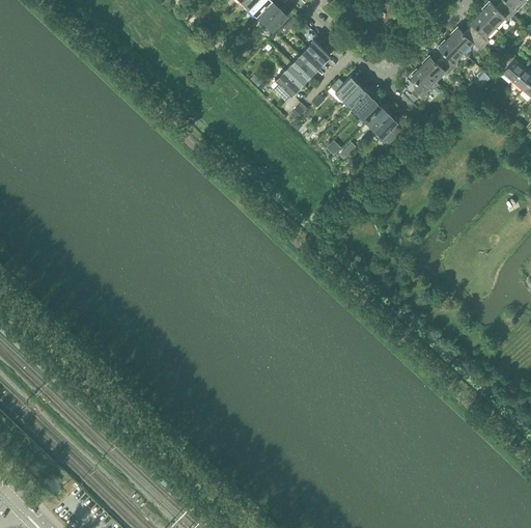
[(244,0),(242,3),(249,10),(257,1),(258,0),(244,0)]
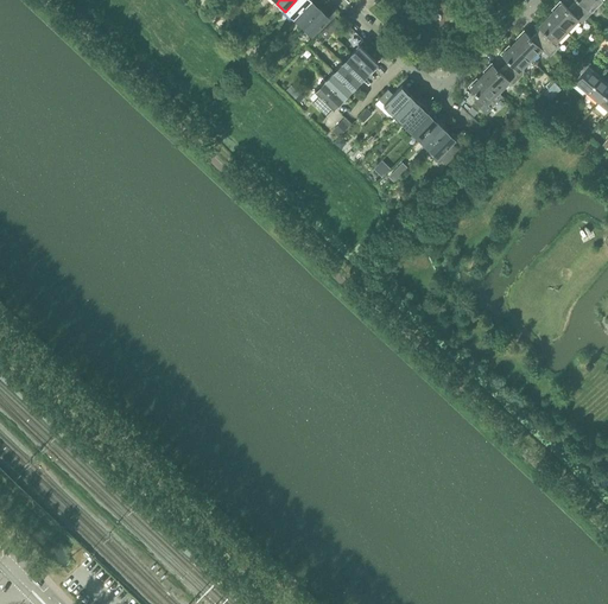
[(295,20),(310,4),(312,1),(310,0),(296,0),(295,1),(285,12),(295,20)]
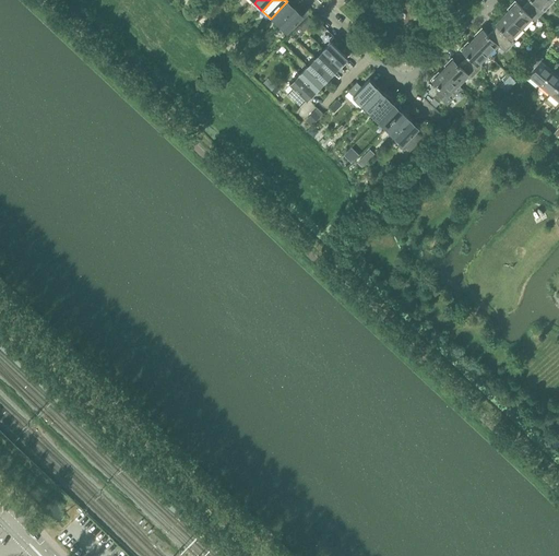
[(551,0),(550,0),(528,0),(534,4),(530,9),(539,19),(555,3),(551,0)]
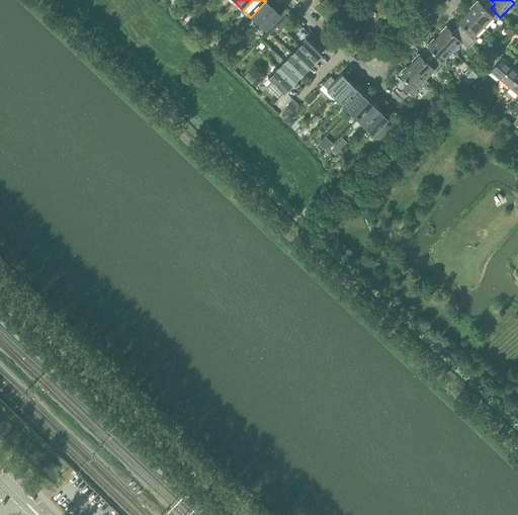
[(264,3),(251,17),(258,24),(272,10),(274,8),(270,5),(269,7),(264,3)]
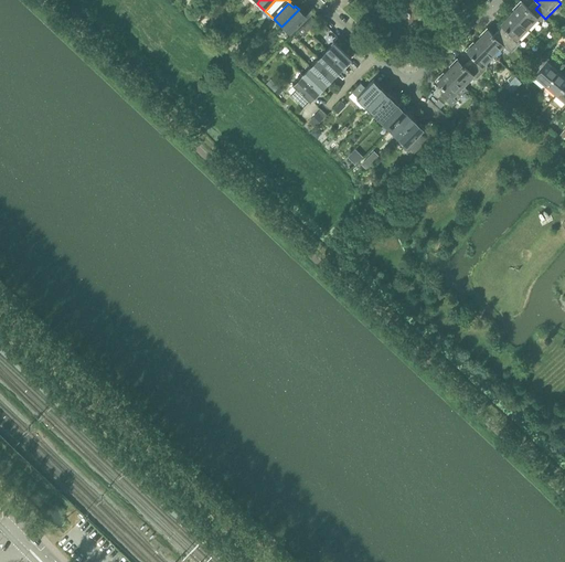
[(511,16),(528,31),(537,21),(541,24),(545,19),(535,9),(531,14),(522,6),(511,16)]
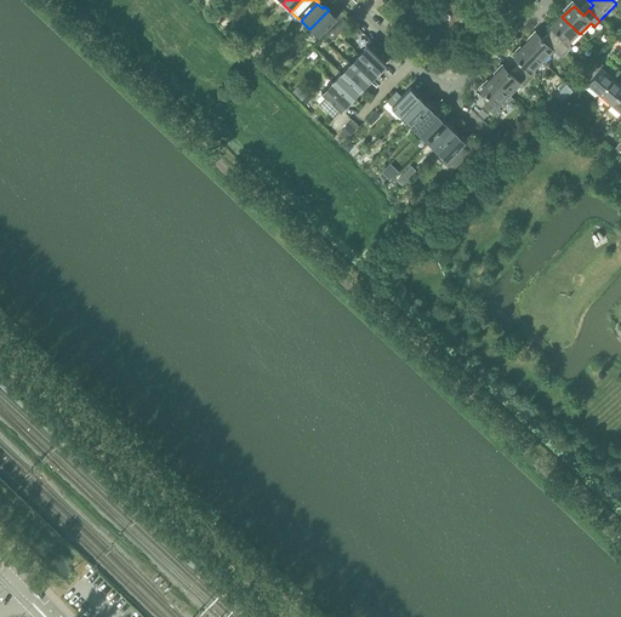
[(326,12),(309,29),(319,39),(337,20),(334,16),(331,17),(326,12)]
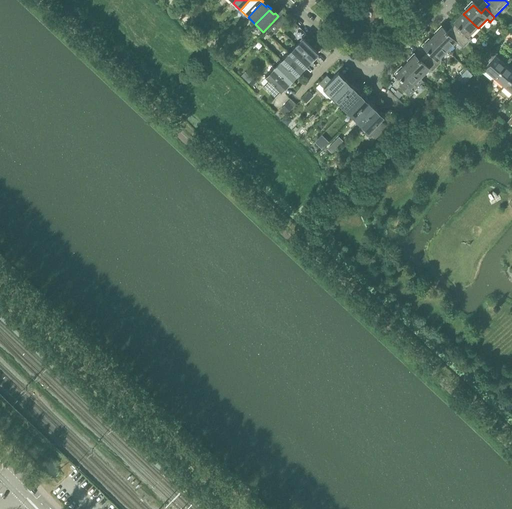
[(458,36),(467,45),(472,41),(469,38),(478,28),(463,14),(454,24),(462,32),(458,36)]
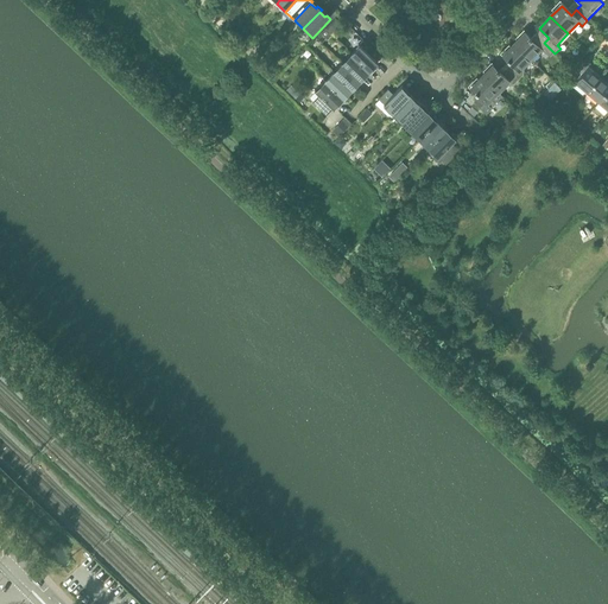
[(325,33),(321,37),(327,43),(330,39),(325,33)]
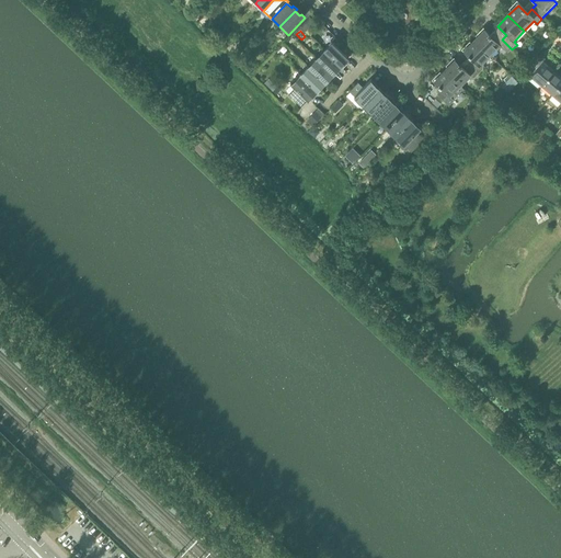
[(474,43),(490,57),(500,47),(507,55),(507,54),(512,49),(502,40),(497,45),(484,32),(474,43)]
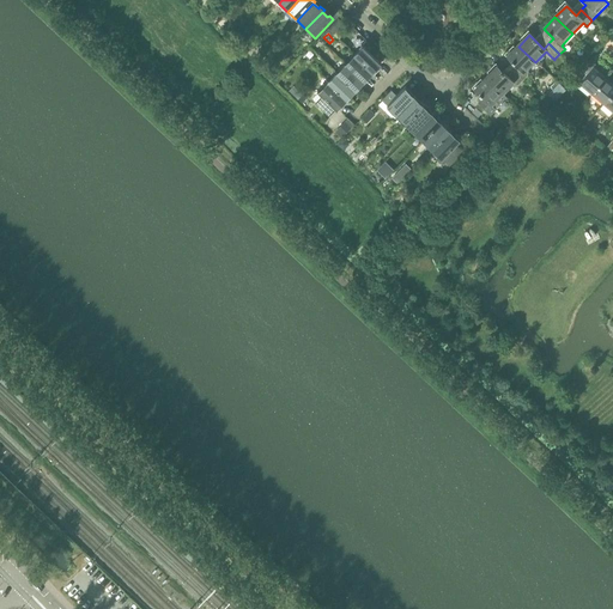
[(364,46),(353,56),(372,75),(375,78),(380,73),(377,71),(381,66),(382,66),(380,65),(383,60),(384,60),(366,43),(364,46)]
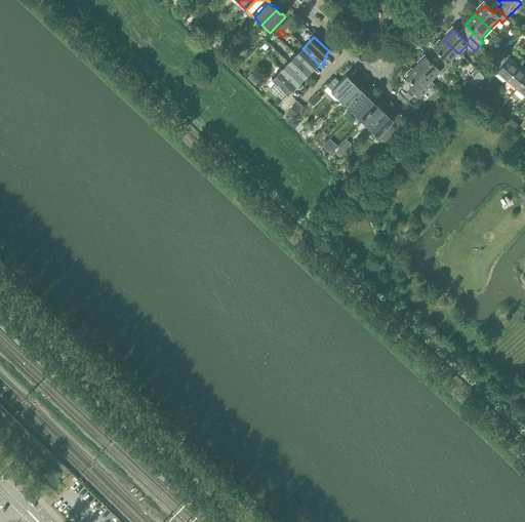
[(439,63),(448,72),(452,67),(448,63),(458,53),(444,40),(435,49),(443,57),(439,62),(439,63)]
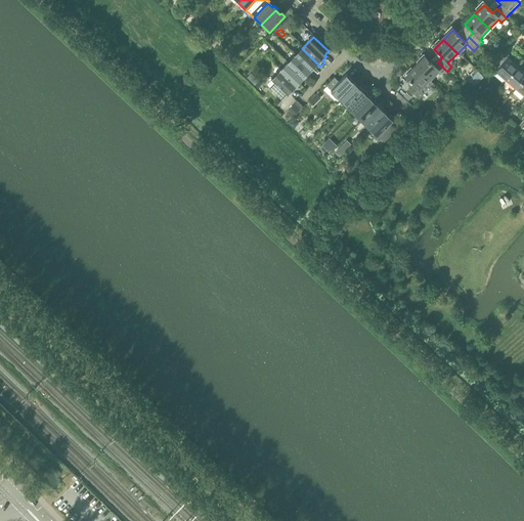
[(302,48),(295,56),(311,72),(318,64),(302,48)]
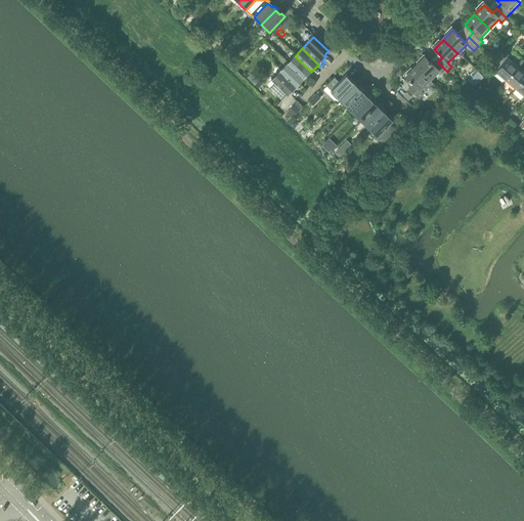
[(507,82),(518,68),(513,63),(514,61),(505,53),(493,66),(498,70),(496,73),(507,82)]
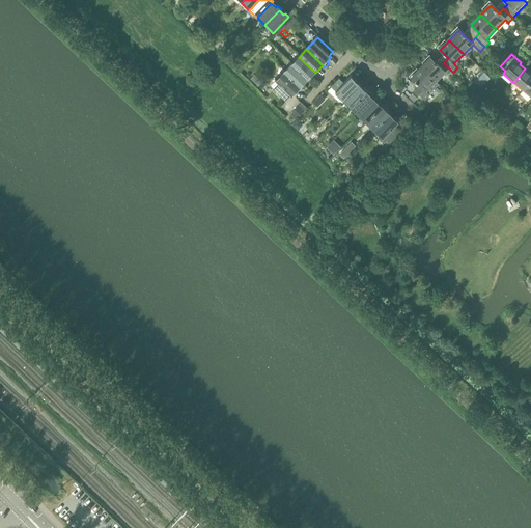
[(290,64),(307,81),(315,73),(299,57),(292,62),(290,64)]
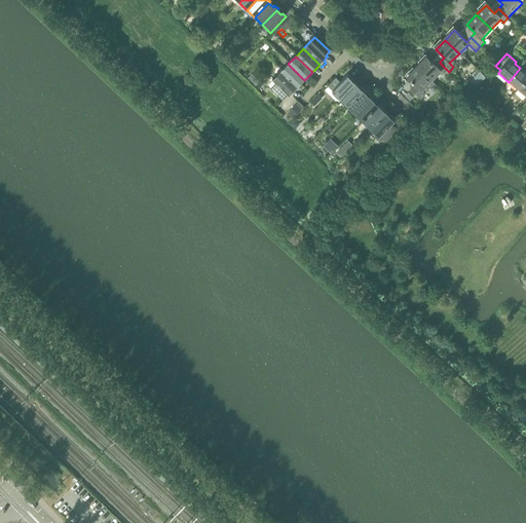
[(417,69),(430,82),(441,72),(444,76),(449,72),(440,63),(435,67),(426,59),(423,62),(417,69)]
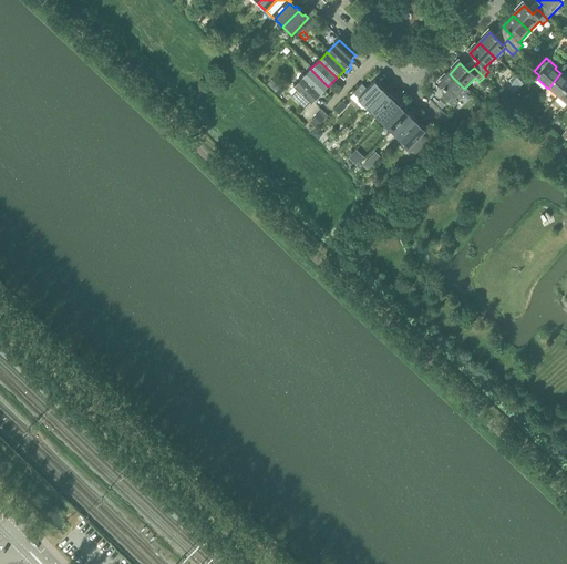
[(302,78),(320,94),(328,86),(310,69),(302,78)]
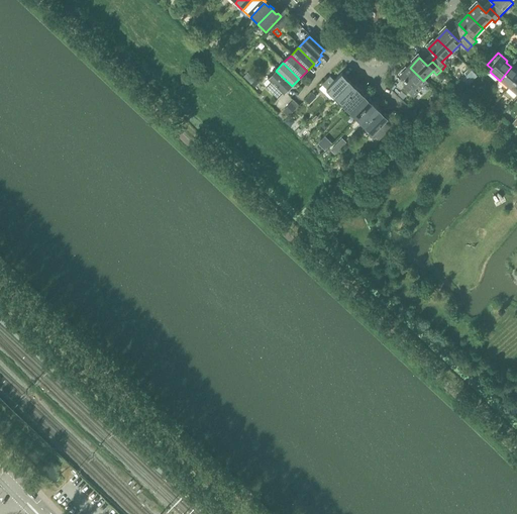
[(511,67),(500,81),(509,89),(516,79),(516,69),(516,71),(511,67)]
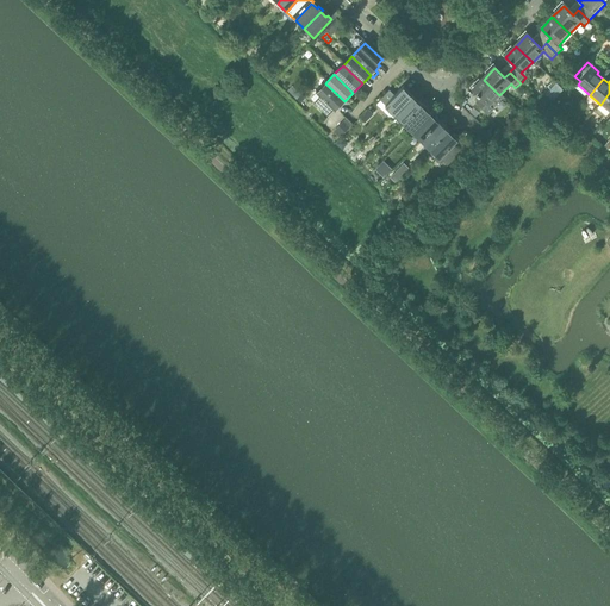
[(504,99),(499,95),(484,80),(472,91),(483,100),(477,105),(489,116),(493,111),(493,110),(504,99)]
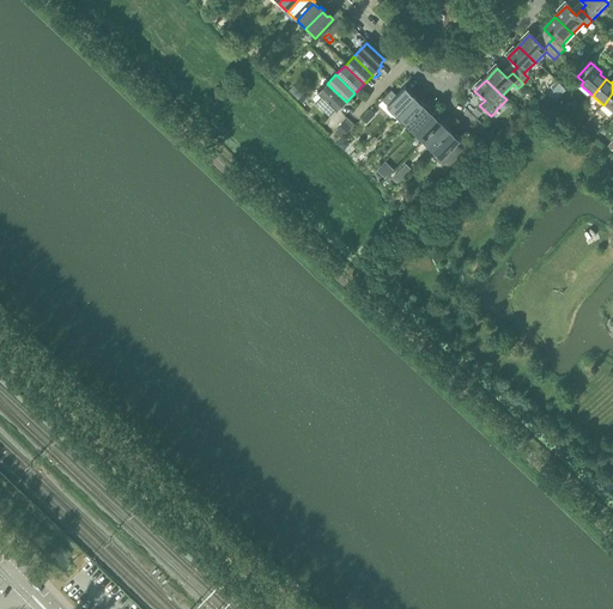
[(346,102),(327,84),(319,93),(323,98),(316,105),(329,119),(337,110),(337,111),(346,102)]
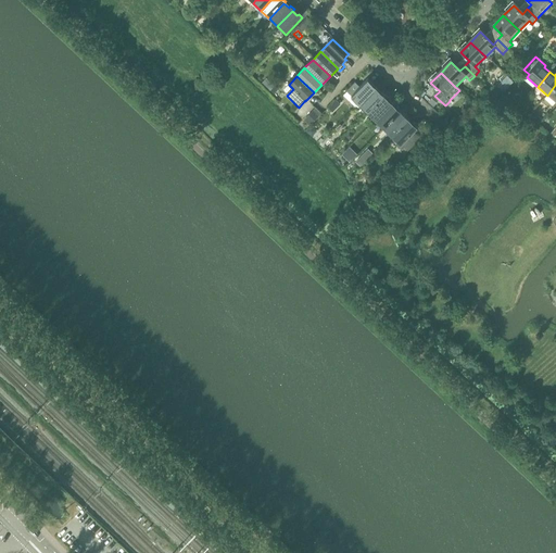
[(355,85),(342,98),(355,110),(359,107),(375,90),(376,89),(368,80),(359,89),(355,85)]
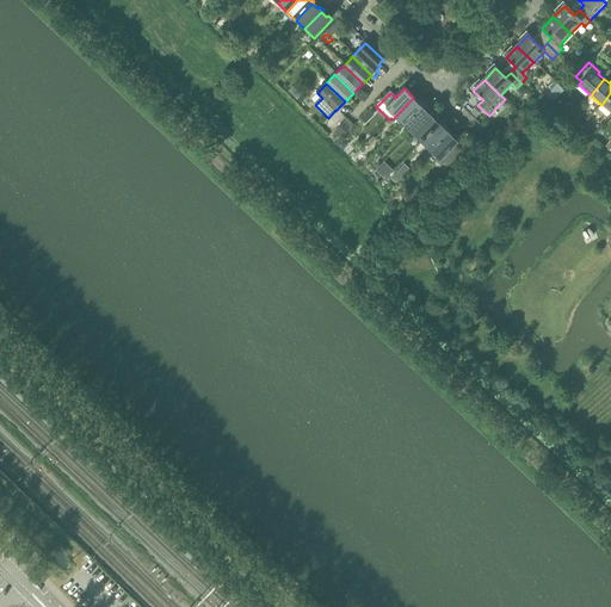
[(306,103),(292,90),(288,94),(301,107),(306,103)]
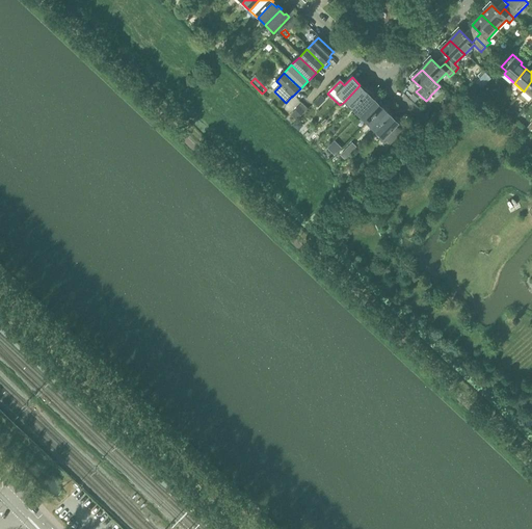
[(352,109),(368,93),(365,89),(363,90),(358,86),(344,102),(352,109)]
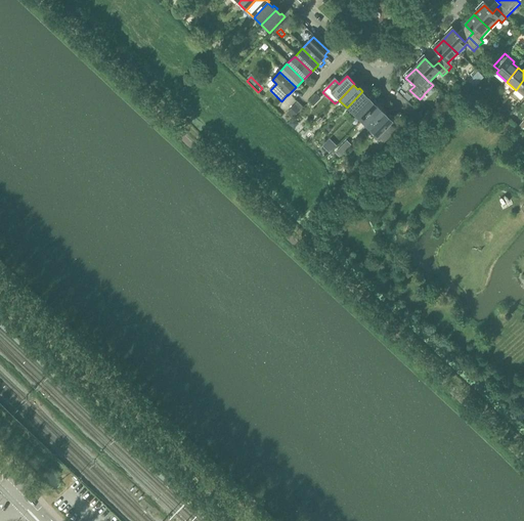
[(362,91),(347,107),(354,115),(368,100),(363,96),(365,94),(362,91)]
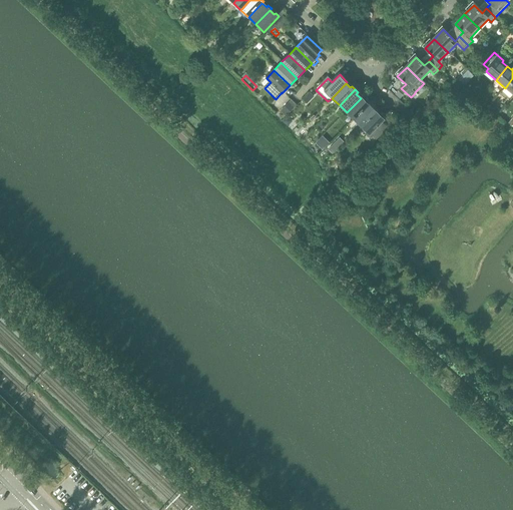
[(311,93),(304,101),(307,104),(315,97),(311,93)]
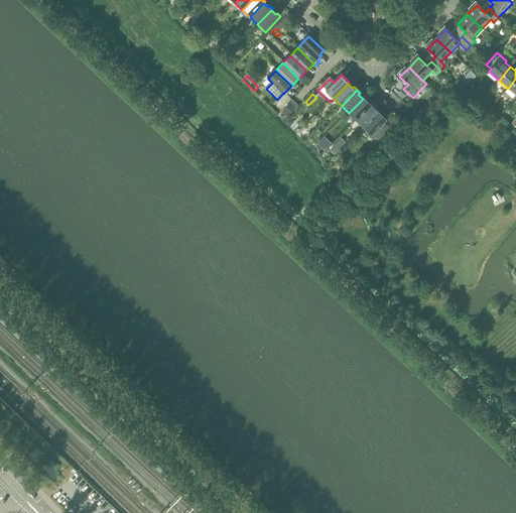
[(363,99),(349,113),(357,120),(370,106),(372,104),(369,101),(367,103),(363,99)]
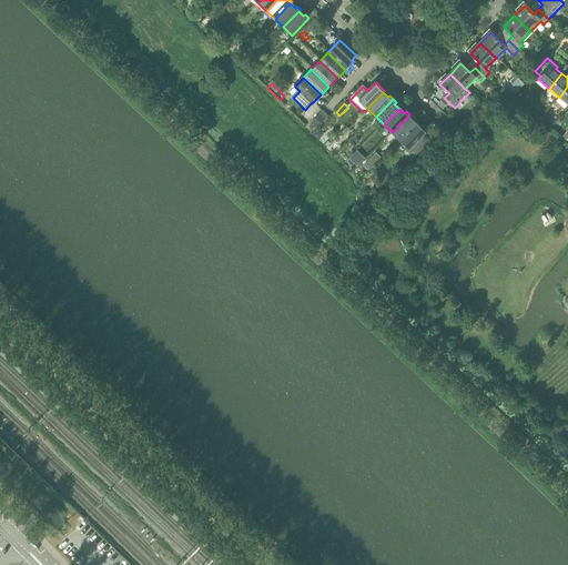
[(322,113),(310,124),(316,130),(327,119),(322,113)]
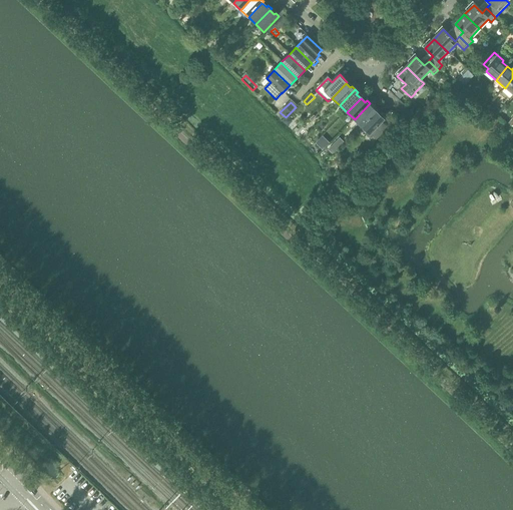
[(368,105),(355,119),(362,127),(376,112),(377,111),(374,108),(373,109),(368,105)]
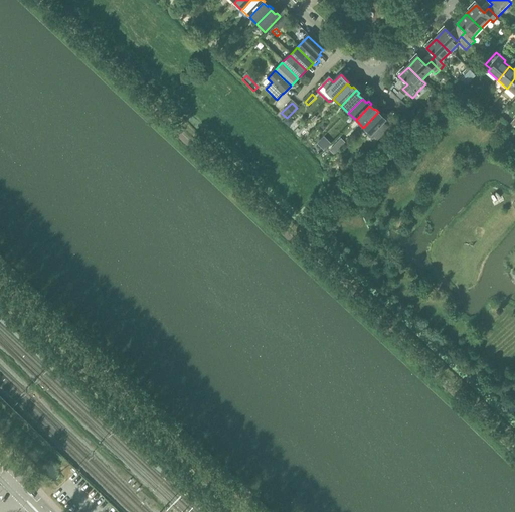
[(410,109),(416,114),(421,110),(416,106),(413,106),(410,109)]
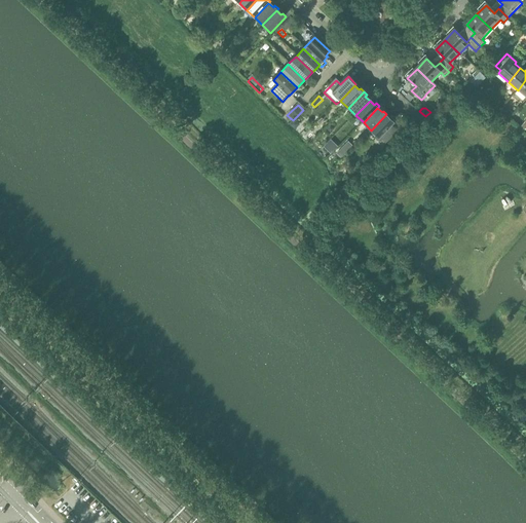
[(385,115),(371,131),(379,138),(395,121),(391,118),(389,120),(385,115)]
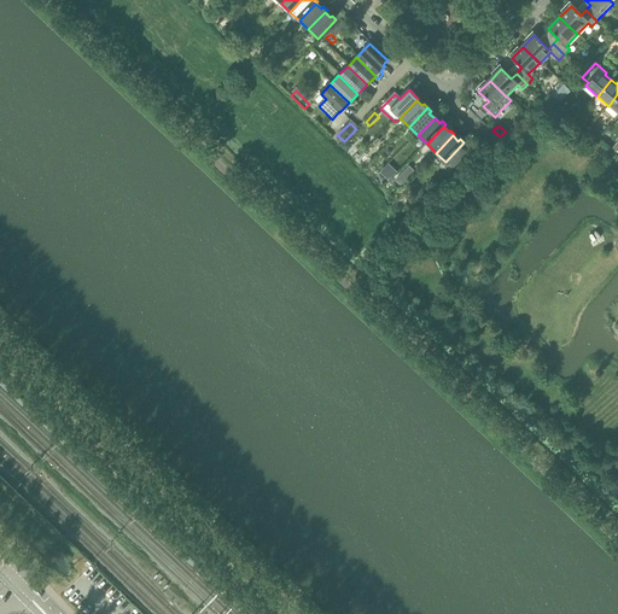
[(388,177),(385,180),(388,182),(397,173),(394,169),(386,176),(388,177)]
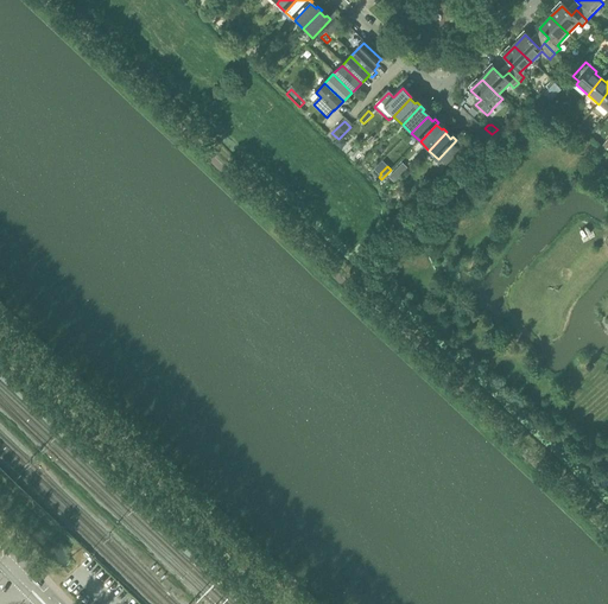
[(412,194),(401,202),(405,208),(416,199),(412,194)]
